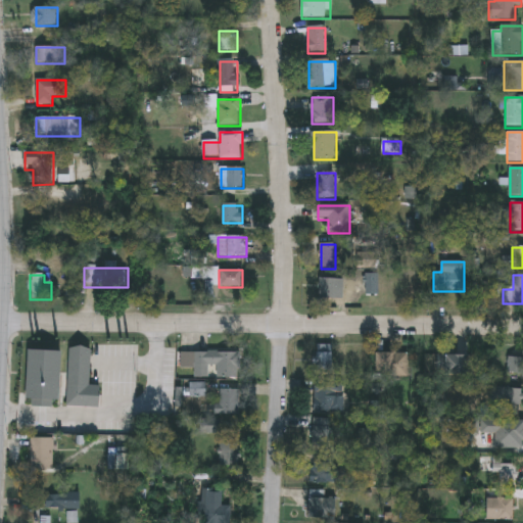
[(321,299),(321,279),(338,279),(338,299),(321,299)]
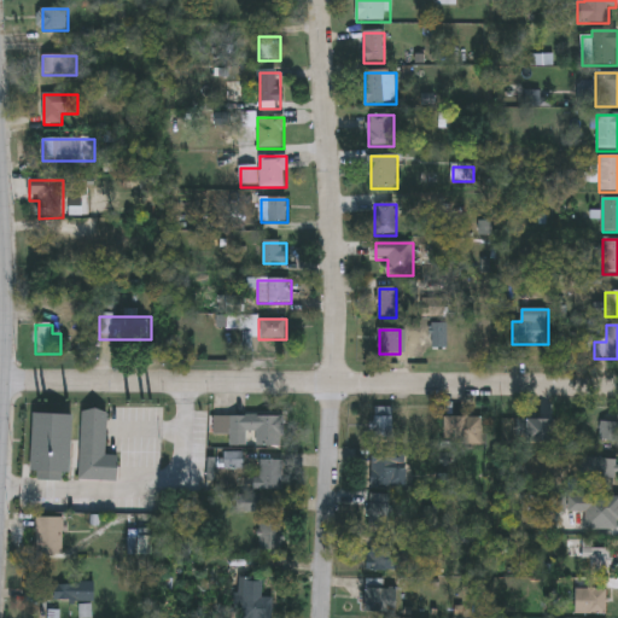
[(394,408),(394,441),(373,441),(373,408),(394,408)]
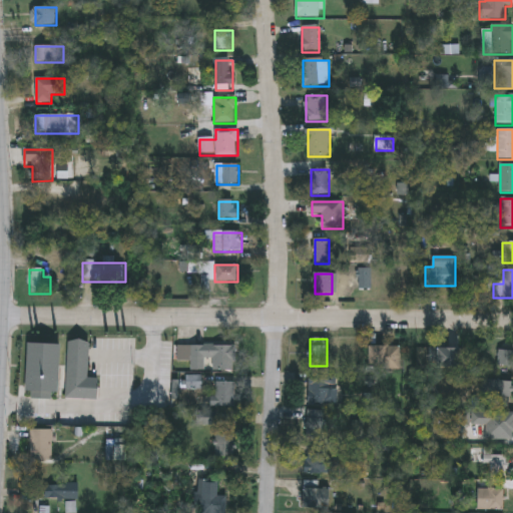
[(100,380),(99,401),(66,400),(68,343),(90,343),(89,380),(100,380)]
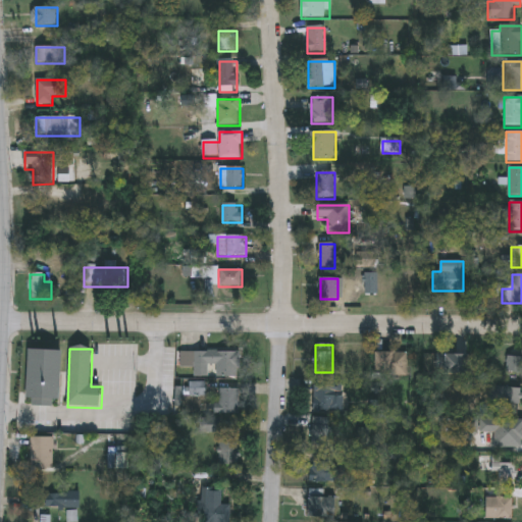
[(217,366),(204,366),(204,353),(241,353),(241,378),(217,378),(217,366)]
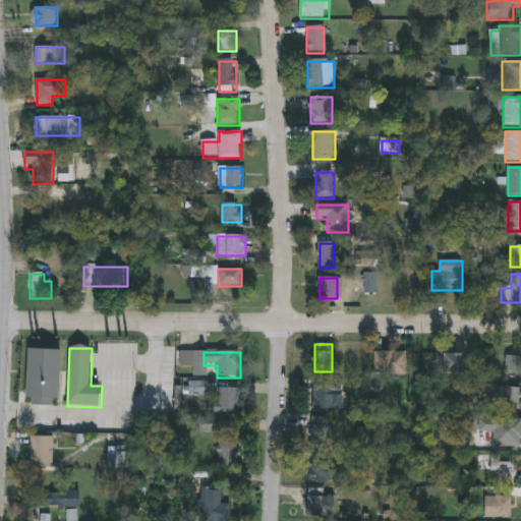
[(407,353),(407,375),(377,375),(377,353),(407,353)]
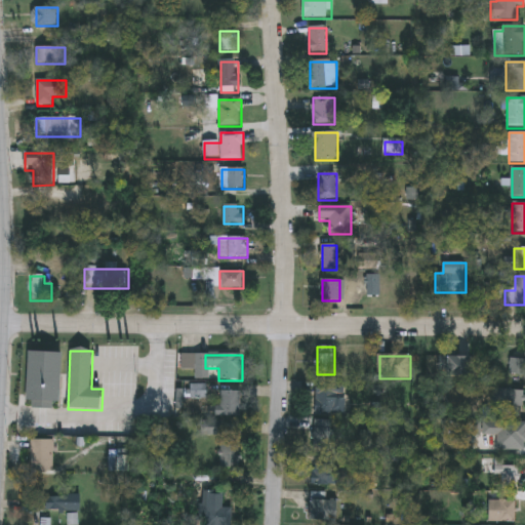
[(439,378),(439,358),(473,358),(473,378),(439,378)]
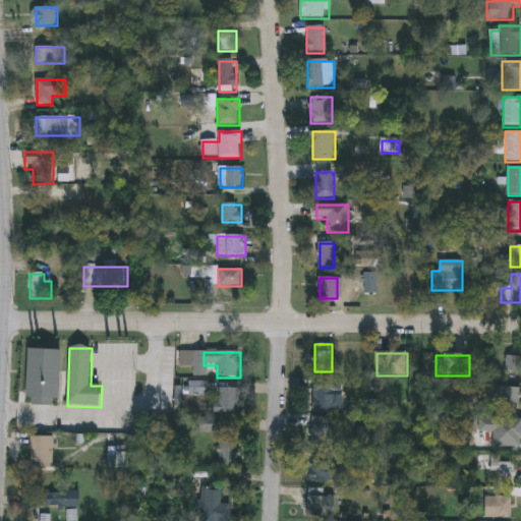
[(520,372),(506,372),(506,357),(520,357),(520,372)]
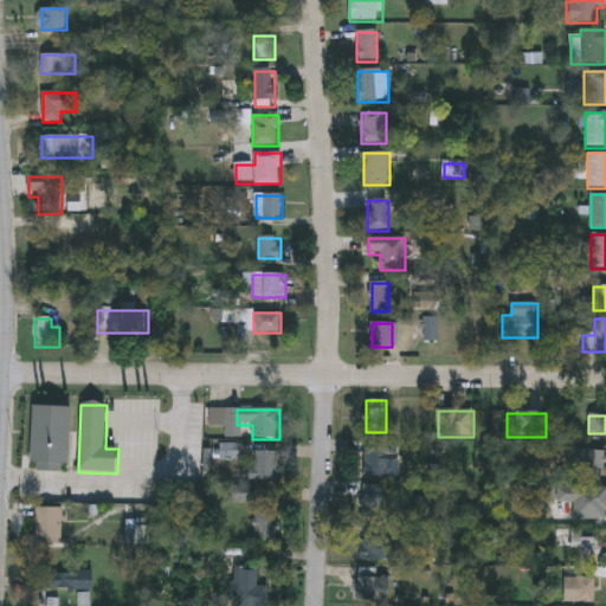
[(77,449),(38,449),(38,426),(77,426),(77,449)]
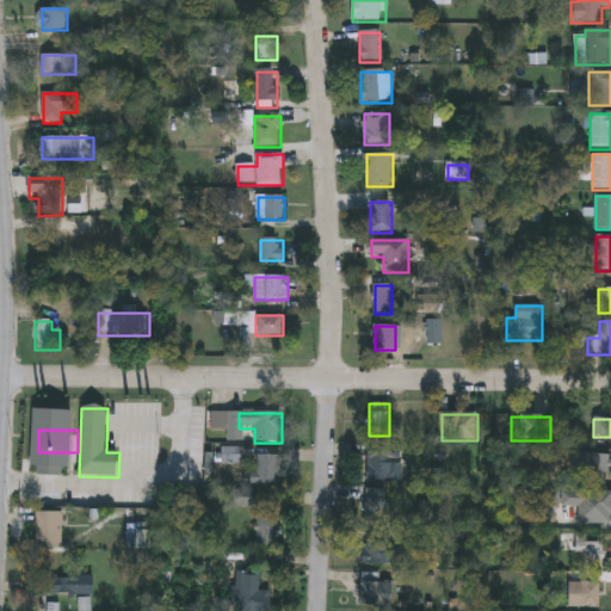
[(574,452),(610,452),(610,474),(573,474),(574,452)]
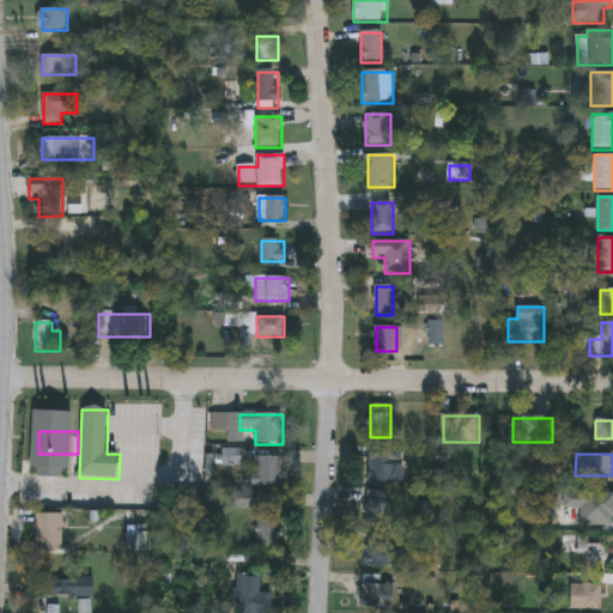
[(369,486),(369,455),(405,456),(404,486),(369,486)]
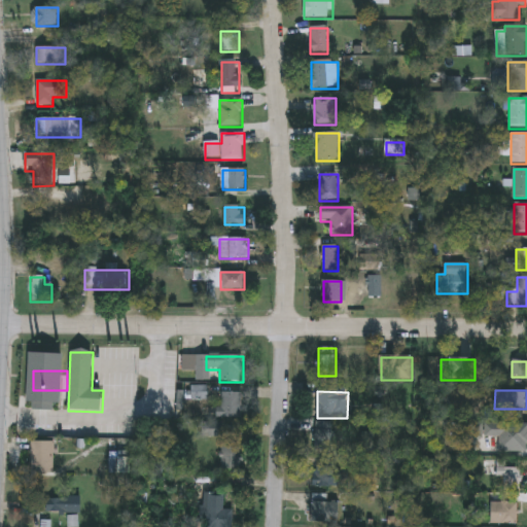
[(221,420),(221,394),(242,394),(242,420),(221,420)]
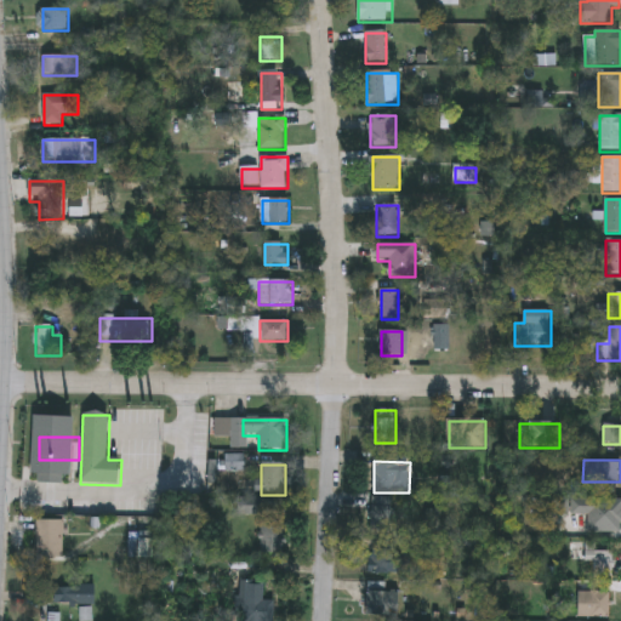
[(239,499),(266,499),(266,517),(239,517),(239,499)]
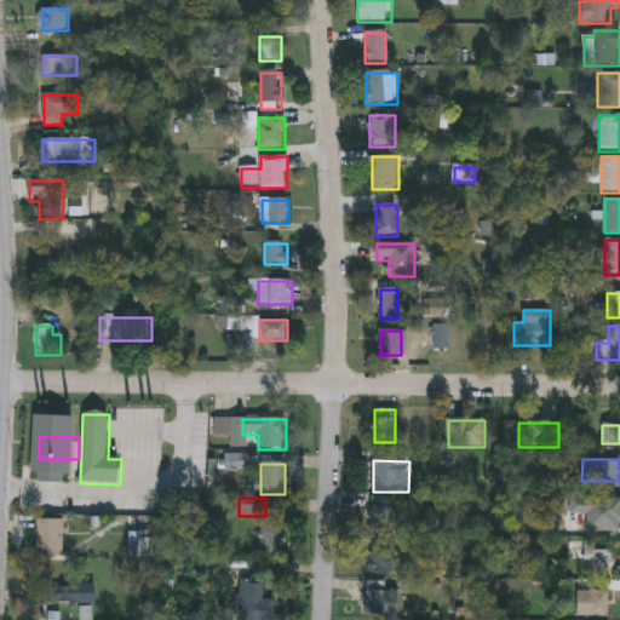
[(371,499),(395,499),(395,530),(371,530),(371,499)]
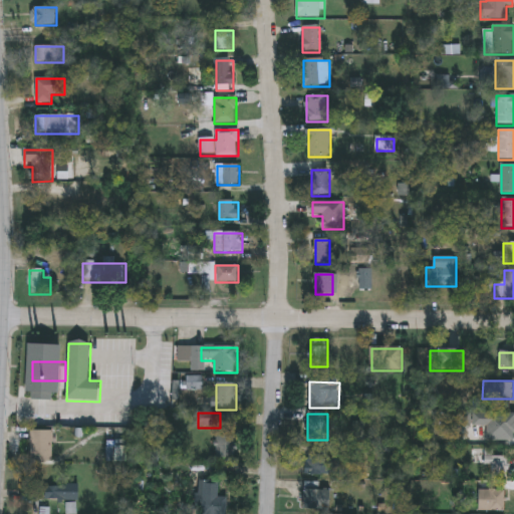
[(509,416),(509,437),(479,436),(479,415),(509,416)]
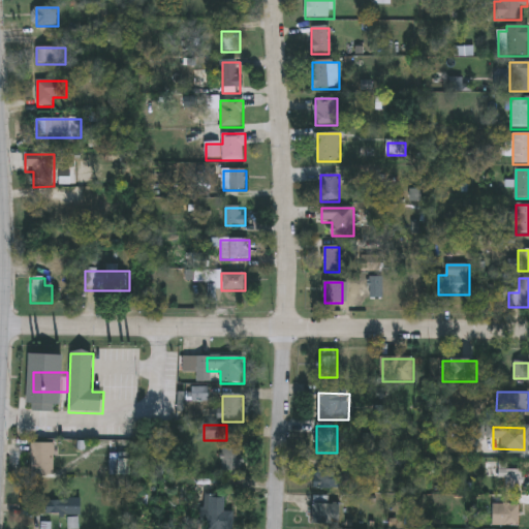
[(31,476),(31,444),(55,444),(55,476),(31,476)]
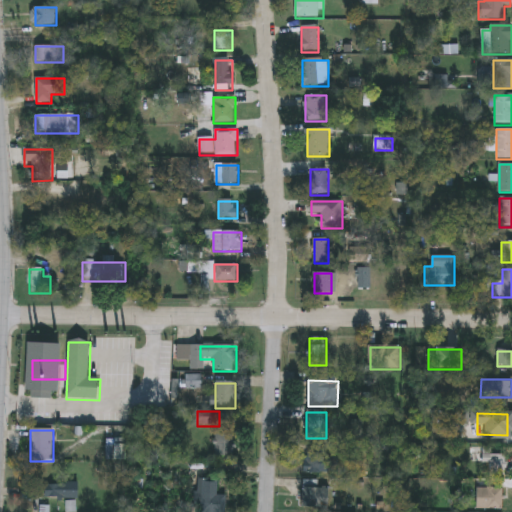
[(235,457),(215,457),(215,436),(235,436),(235,457)]
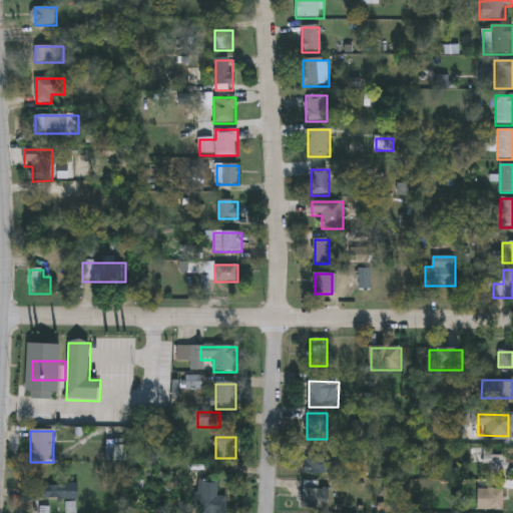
[(508,477),(491,477),(491,466),(484,466),(484,456),(508,456),(508,477)]
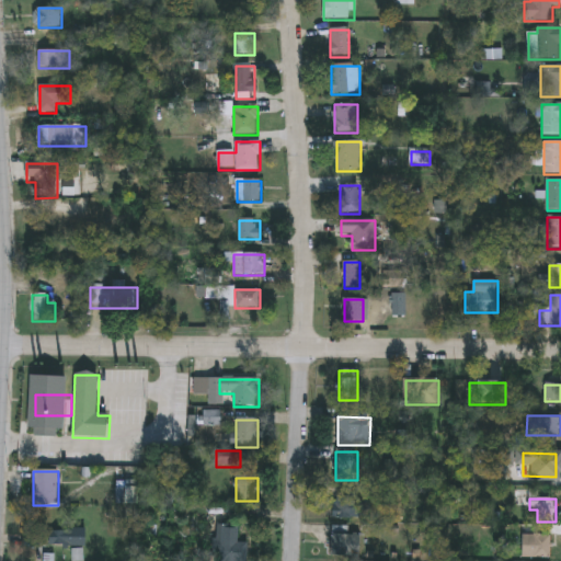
[(375,500),(375,519),(334,519),(334,500),(375,500)]
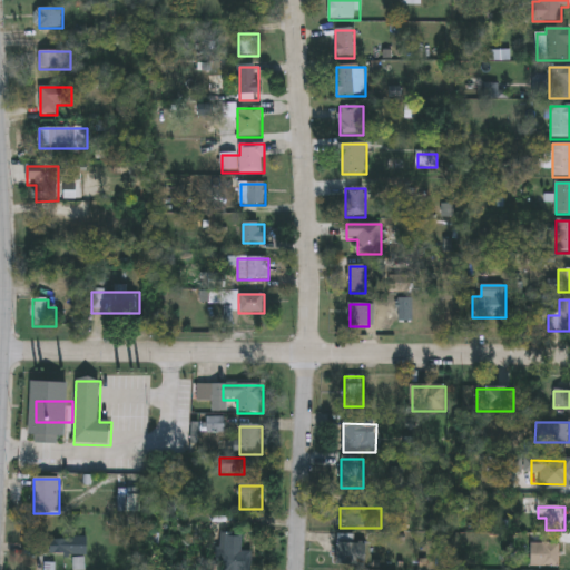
[(253,569),(220,569),(222,534),(244,536),(243,552),(253,552),(253,569)]
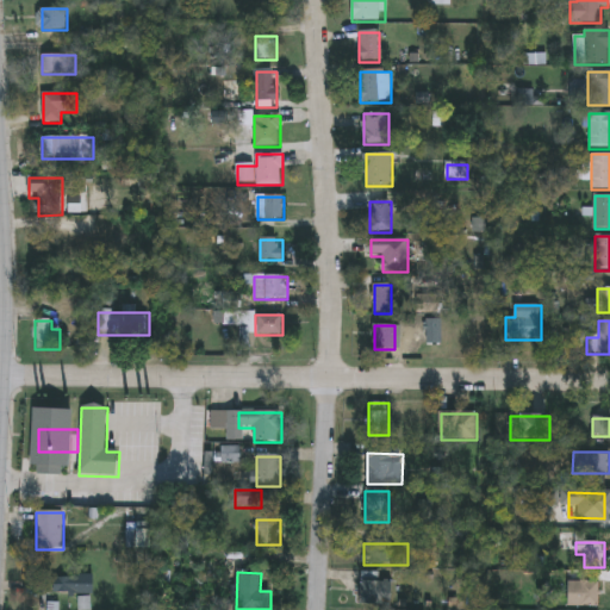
[(393,607),(360,607),(361,574),(379,574),(379,582),(393,582),(393,607)]
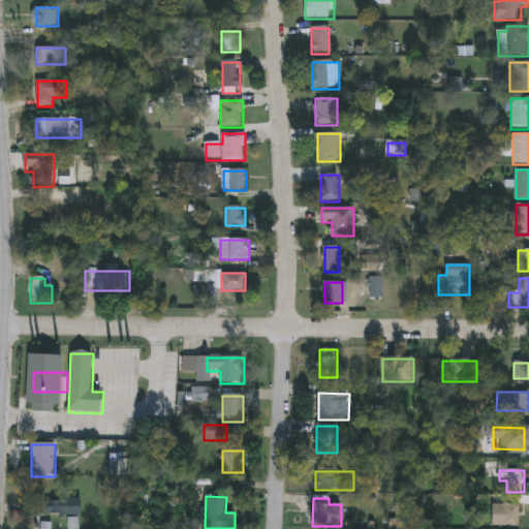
[(47,517),(47,501),(82,501),(82,517),(47,517)]
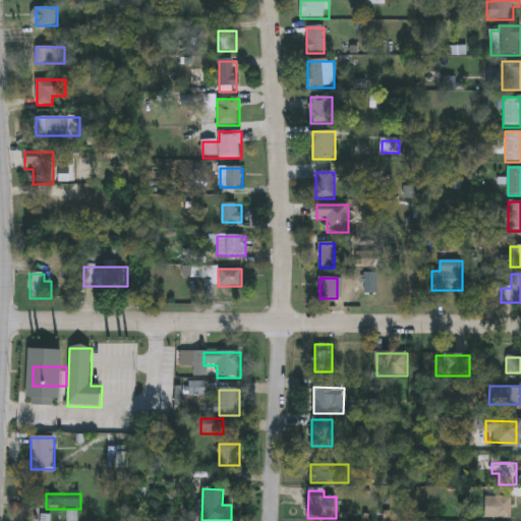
[(513,498),(513,519),(485,519),(485,498),(513,498)]
